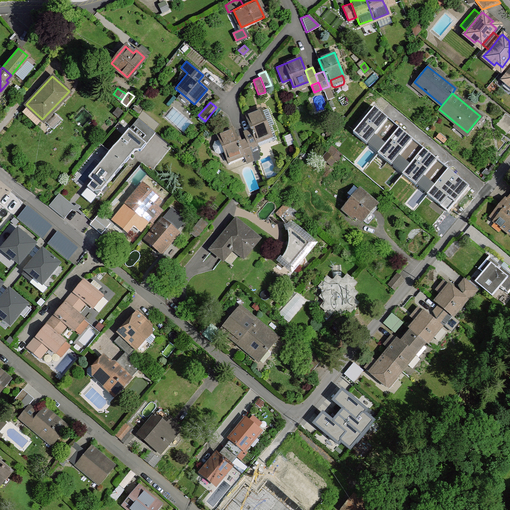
[(41,118),(27,105),(22,111),(36,124),(41,118)]
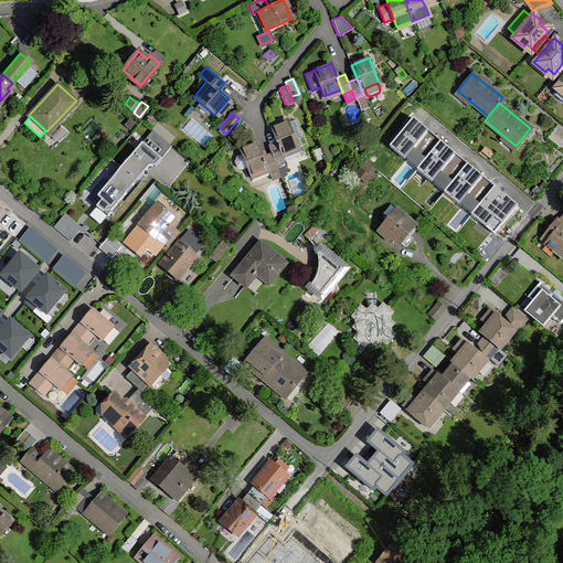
[(412,116),(389,142),(416,166),(438,139),(412,116)]
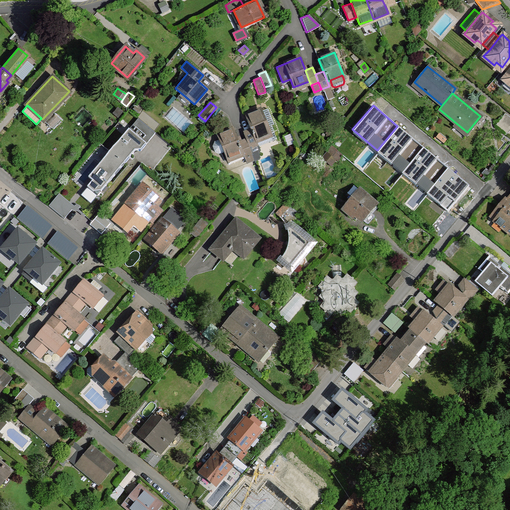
[(261,109),(245,116),(250,128),(254,139),(270,132),(266,122),(262,111),(261,109)]
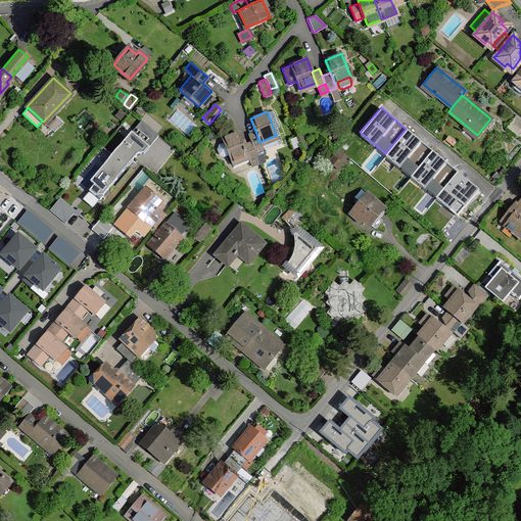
[(273,111),(268,113),(272,125),(278,123),(273,111)]
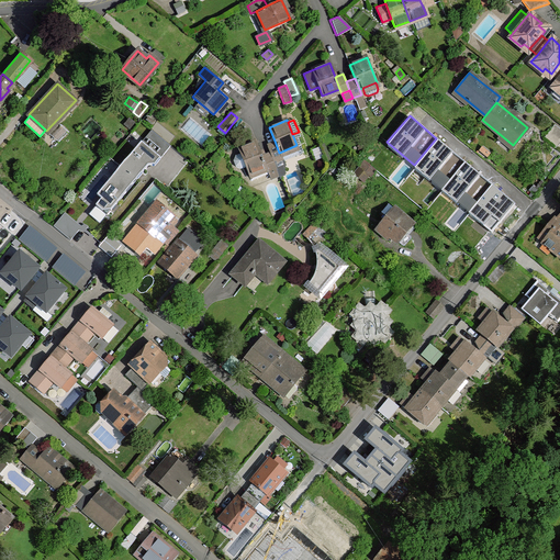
[(559,127),(553,123),(549,130),(559,138),(559,127)]
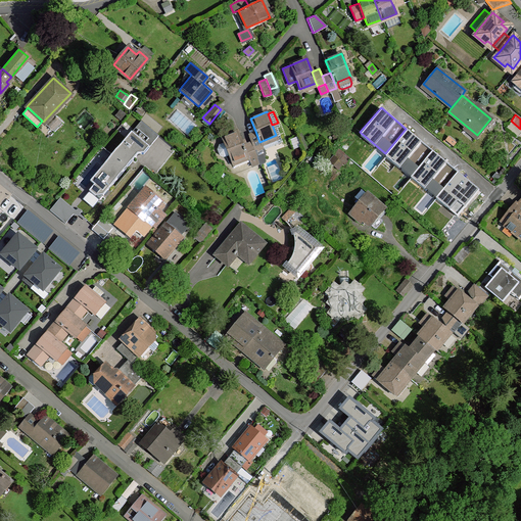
[(140,120),(90,179),(95,183),(82,198),(92,206),(137,151),(142,150),(157,135),(140,120)]
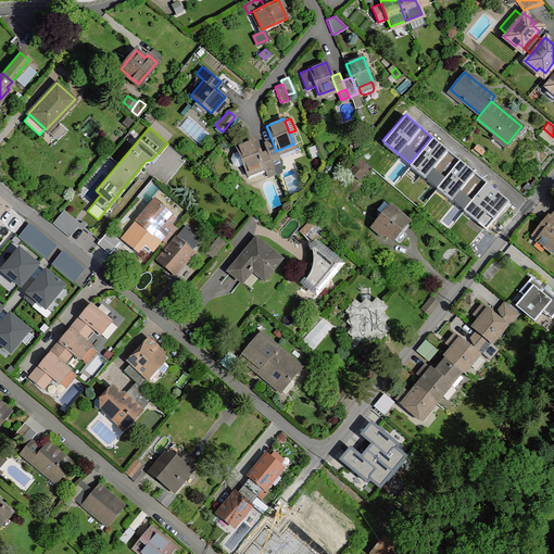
[(553,139),(553,137),(543,128),(538,134),(551,145),(553,139)]
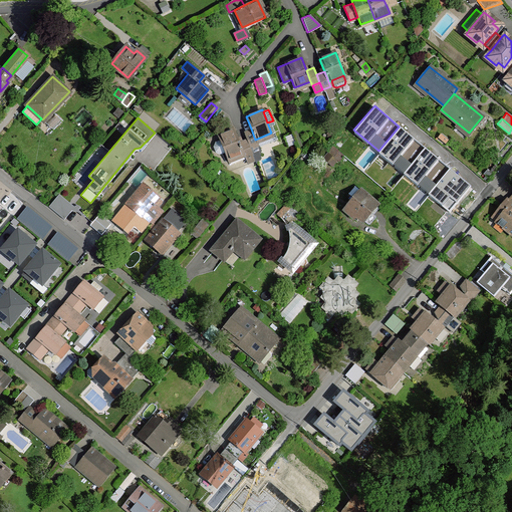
[(399,126),(378,151),(404,172),(424,148),(399,126)]
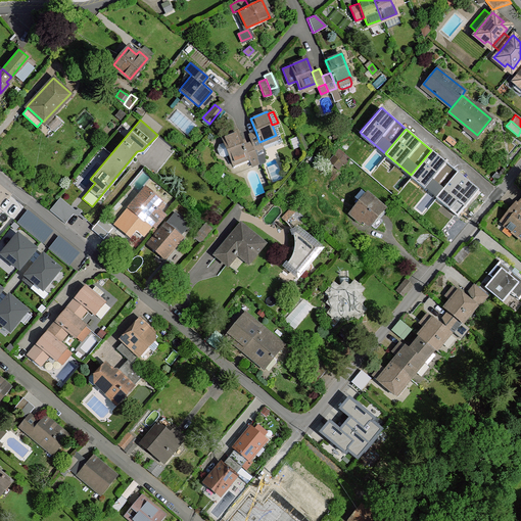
[(243,145),(238,131),(221,138),(223,142),(228,154),(231,161),(246,155),(243,145)]
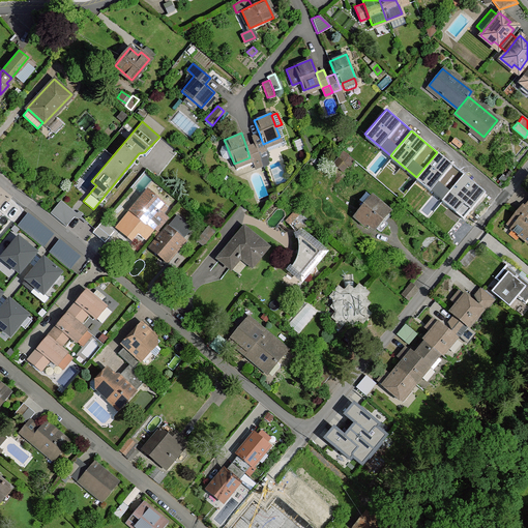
[(263,144),(259,133),(251,136),(254,144),(257,151),(265,148),(263,144)]
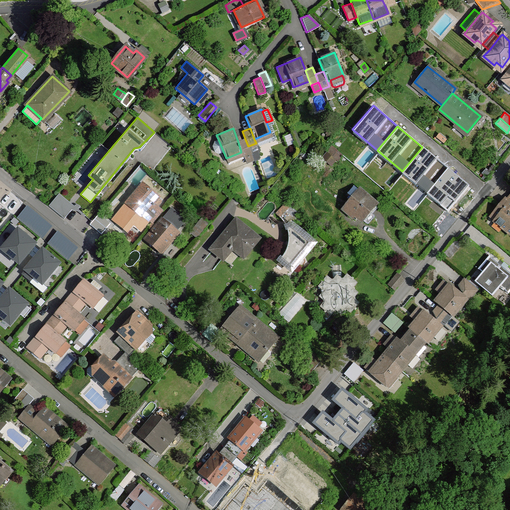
[(223,151),(218,139),(214,140),(212,145),(214,150),(218,152),(223,151)]
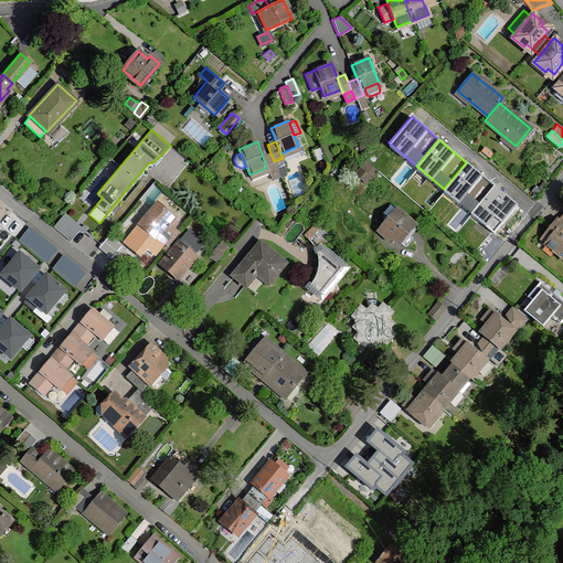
[(274,161),(271,153),(263,157),(266,168),(269,173),(278,169),(274,161)]
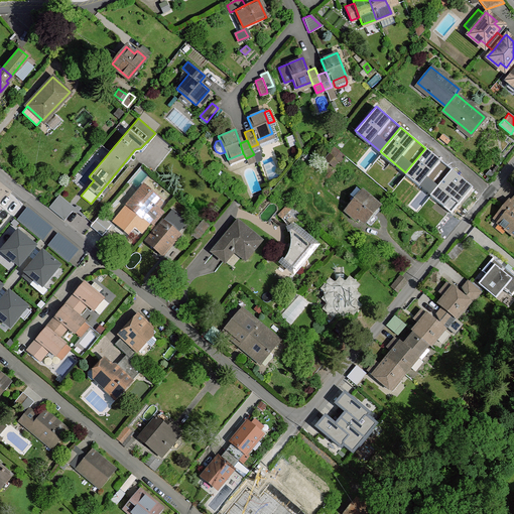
[(261,150),(258,144),(250,147),(254,154),(257,161),(260,159),(261,157),(259,153),(261,150)]
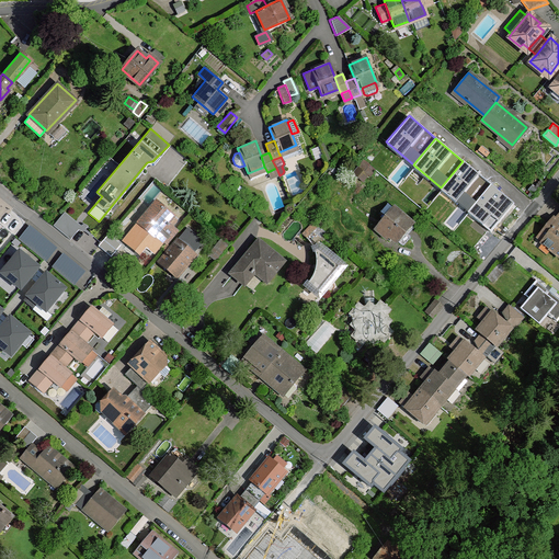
[(371,166),(362,159),(352,172),(362,180),(367,173),(368,175),(374,169),(371,166)]
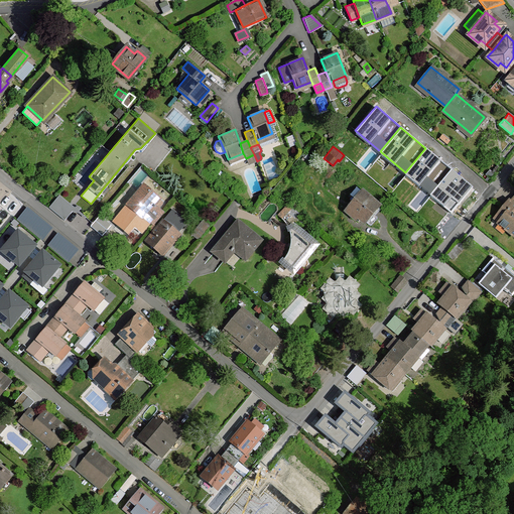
[(425,148),(405,172),(429,194),(451,169),(425,148)]
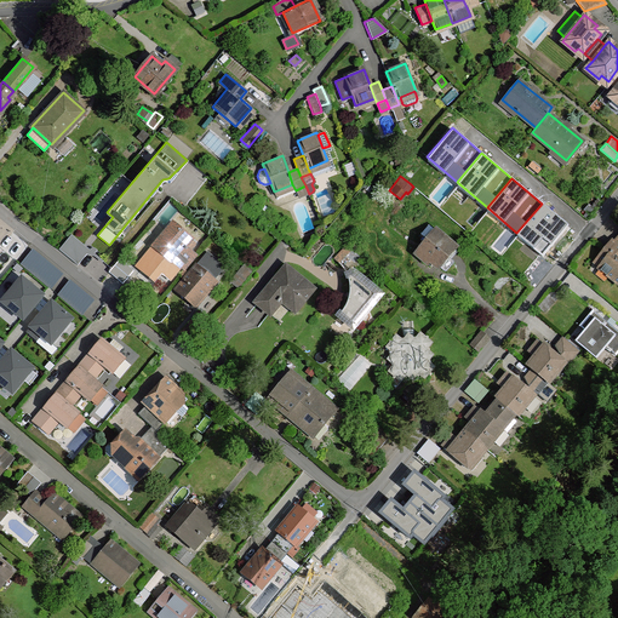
[(542,204),(516,233),(544,256),(568,227),(542,204)]
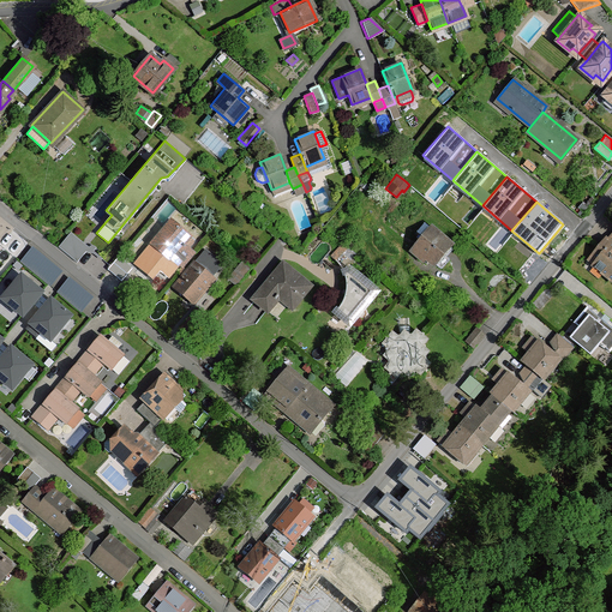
[(190,235),(169,220),(153,241),(177,262),(181,265),(193,252),(187,246),(183,243),(189,237),(190,235)]
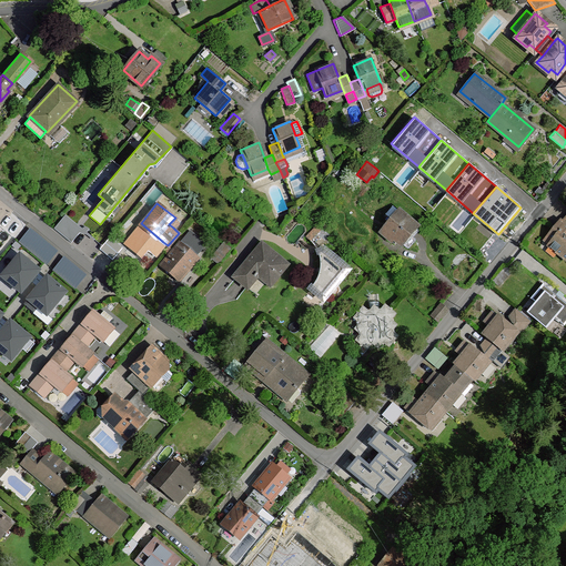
[(0,238),(6,243),(27,222),(13,209),(0,223),(0,238)]
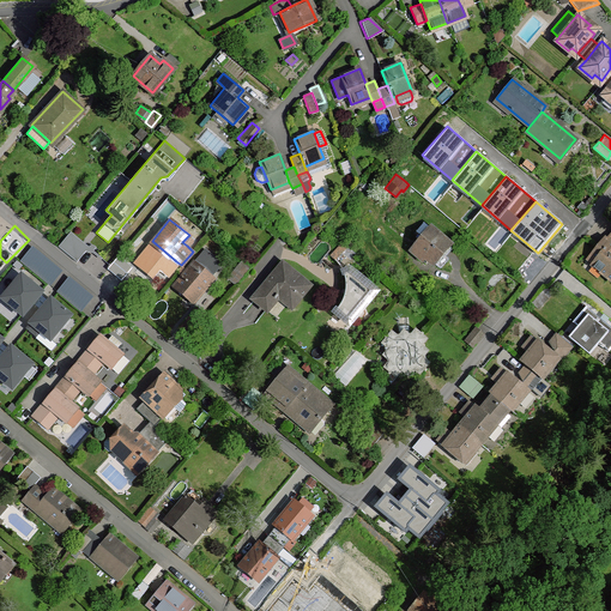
[(449,243),(429,227),(410,249),(418,256),(421,254),(433,264),(449,243)]
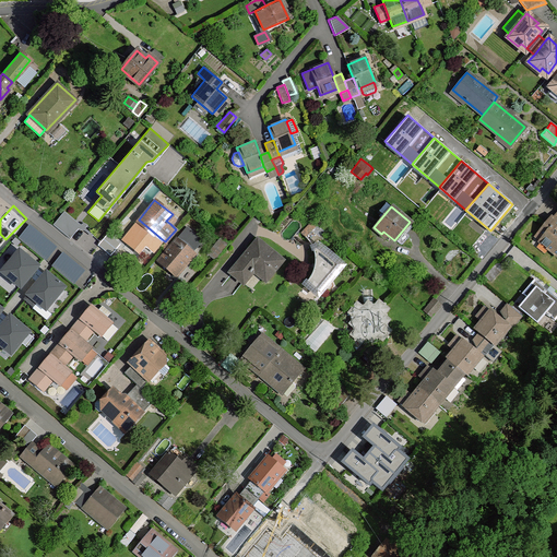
[(63,210),(51,223),(68,237),(80,224),(63,210)]
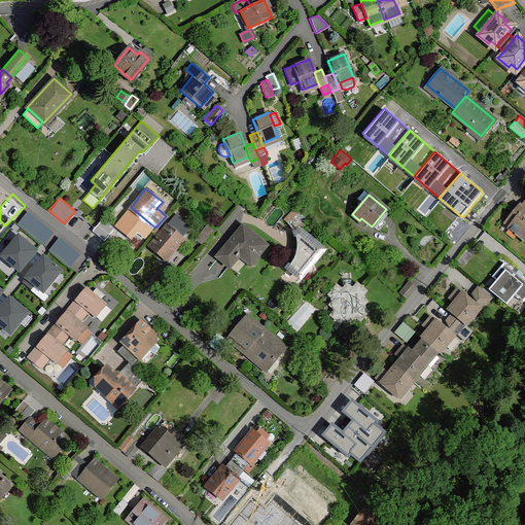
[(165,206),(162,203),(156,208),(161,211),(165,206)]
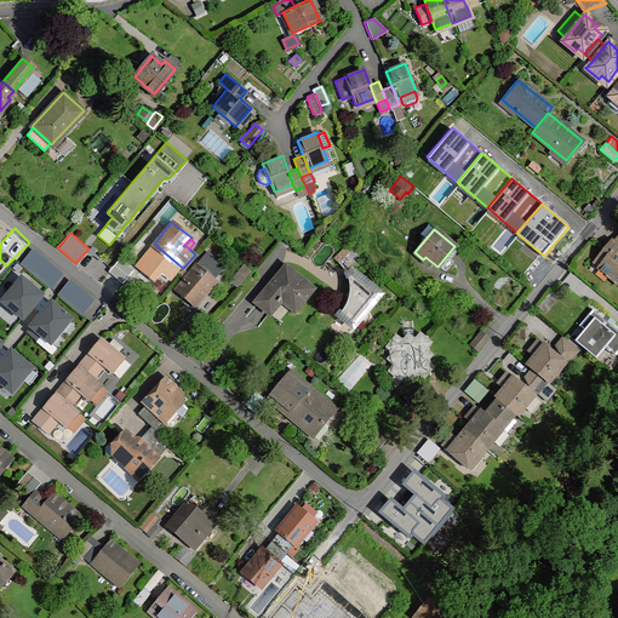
[(604,249),(594,261),(599,264),(598,267),(617,282),(617,281),(617,246),(611,240),(604,249)]
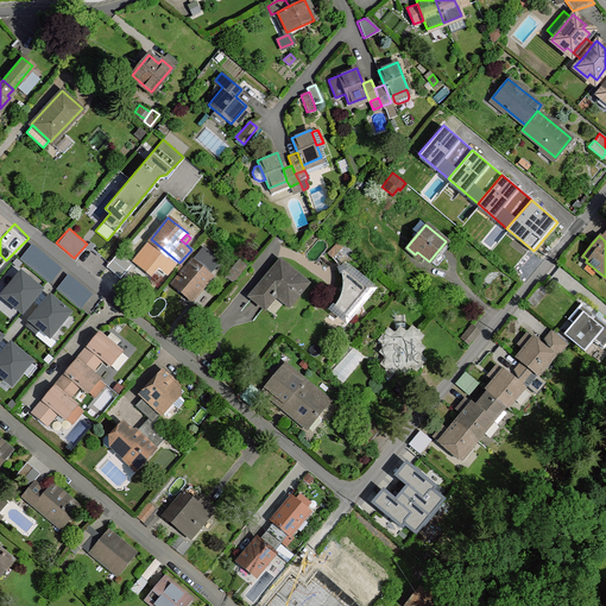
[(175,259),(151,239),(133,259),(150,272),(156,264),(165,271),(175,259)]
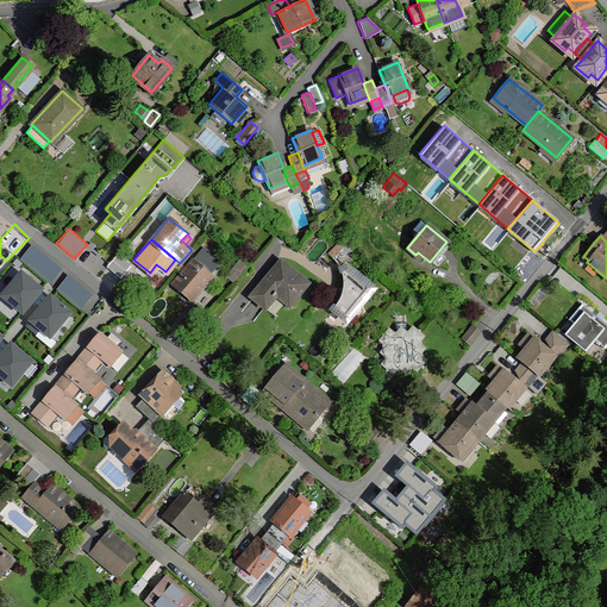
[(30,243),(18,257),(48,282),(60,267),(30,243)]
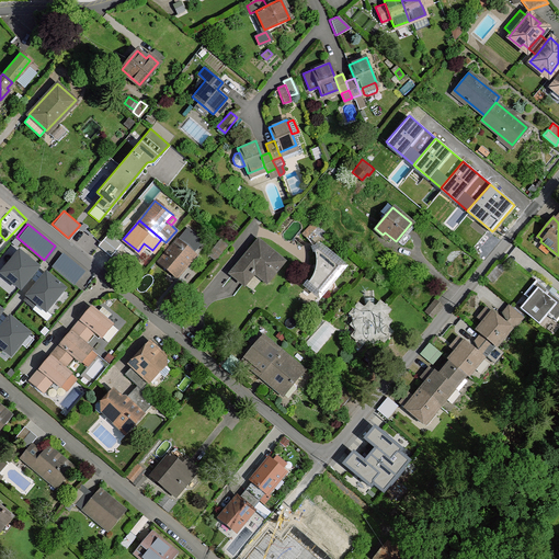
[(71,238),(89,250),(99,237),(81,225),(71,238)]
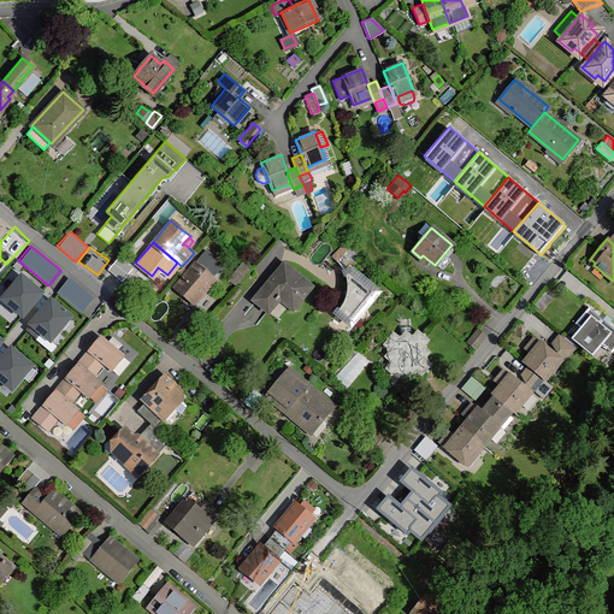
[(205,249),(193,264),(210,278),(222,264),(205,249)]
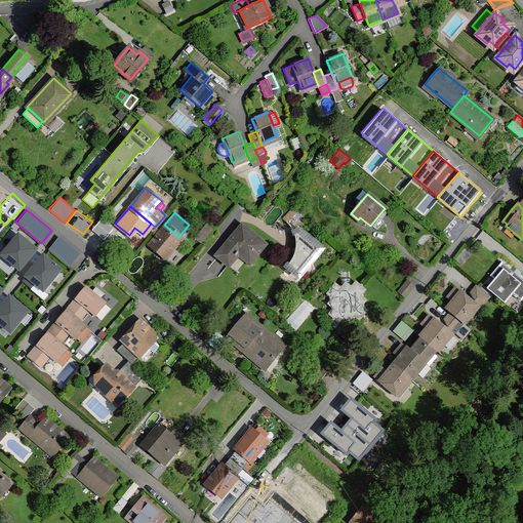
[(112,227),(102,217),(93,226),(91,228),(103,238),(112,227)]
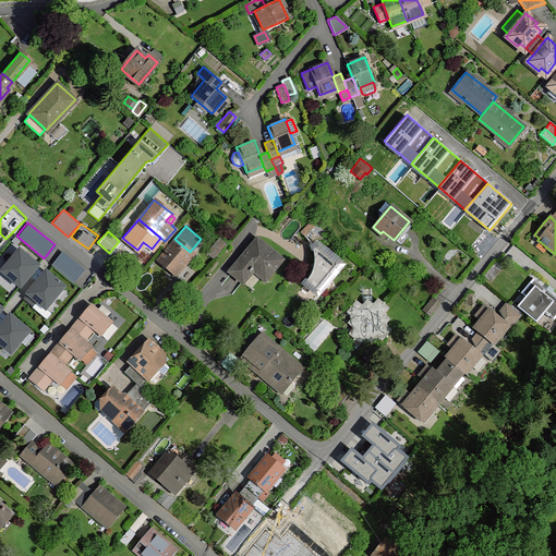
[(227,242),(219,236),(205,252),(214,258),(227,242)]
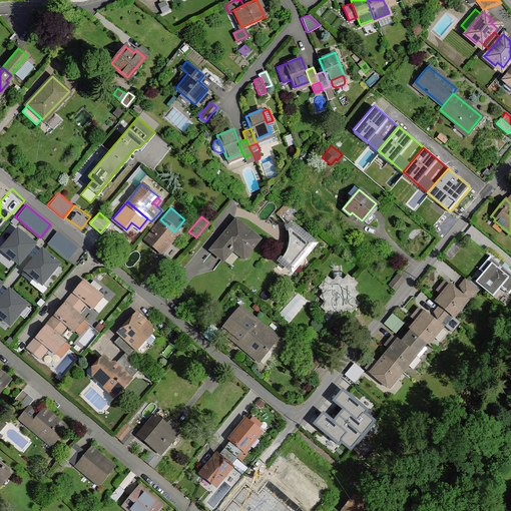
[(229,227),(211,249),(221,258),(231,246),(242,256),(259,238),(234,217),(226,225),(229,227)]
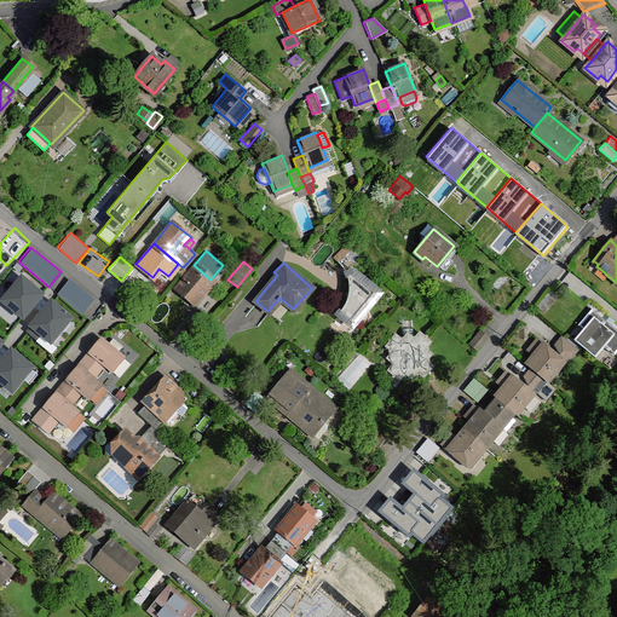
[(183,277),(176,287),(195,304),(213,282),(211,280),(194,265),(188,271),(183,277)]
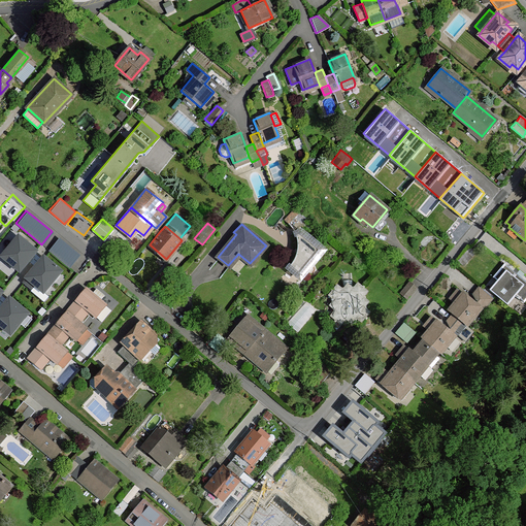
[(156,236),(160,231),(156,228),(152,233),(156,236)]
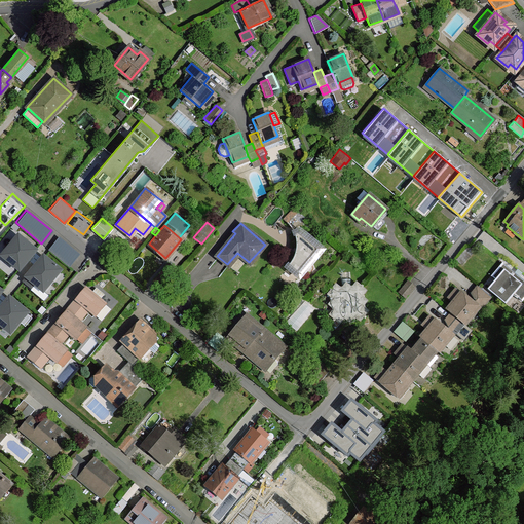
[(300,231),(294,233),(296,241),(296,250),(292,259),(287,265),(298,275),(321,250),(300,231)]
